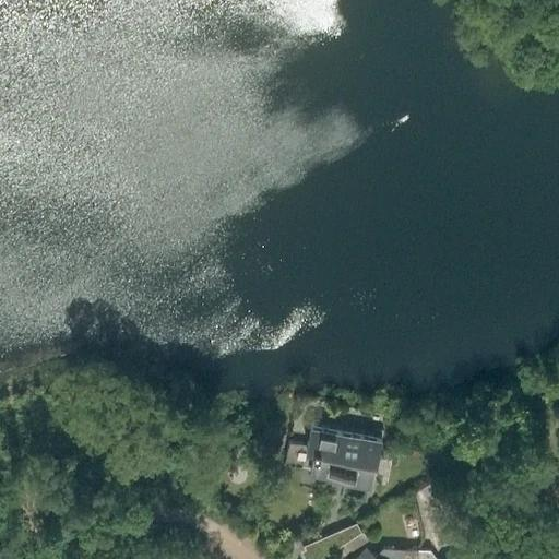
[(308,447),(292,443),(286,470),(371,486),(376,464),(377,464),(384,429),(376,427),(373,438),(311,426),(308,447)]
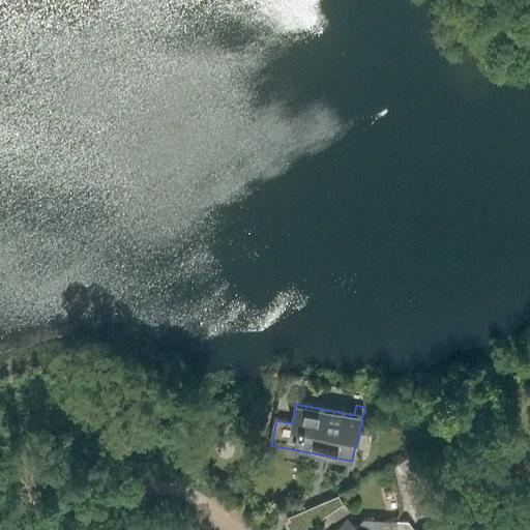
[(417,423),(420,434),(430,430),(425,420),(417,423)]
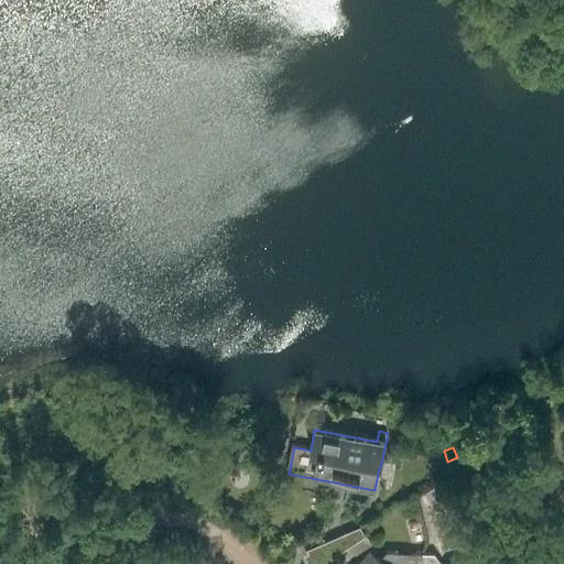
[(308,550),(315,563),(321,563),(348,549),(351,546),(368,538),(369,538),(362,527),(308,550)]
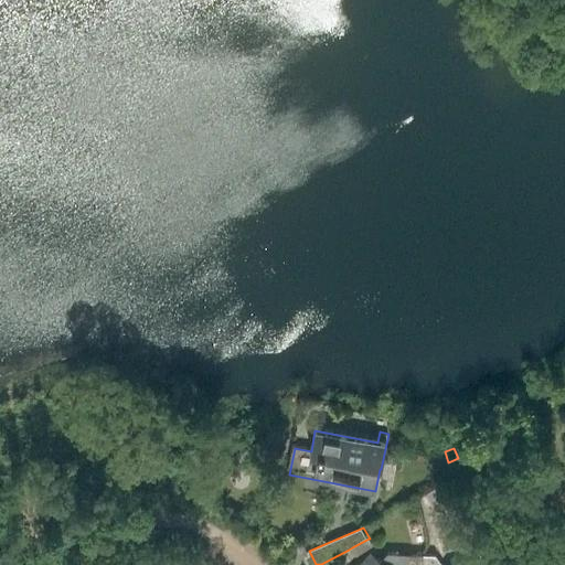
[(352,547),(349,550),(350,552),(355,558),(373,546),(369,539),(352,547)]
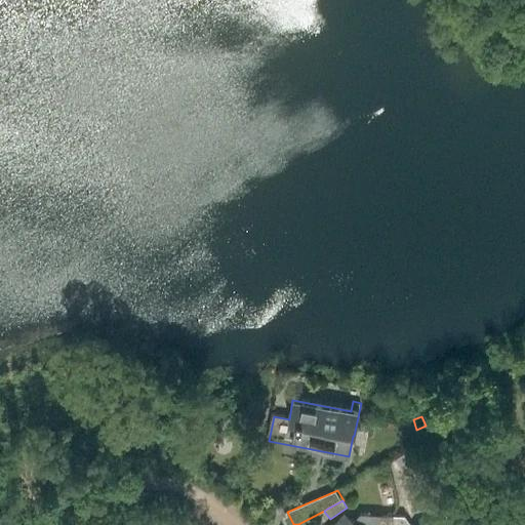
[(394,524),(395,516),(384,515),(374,524),(364,514),(356,523),(347,514),(335,524),(394,524)]
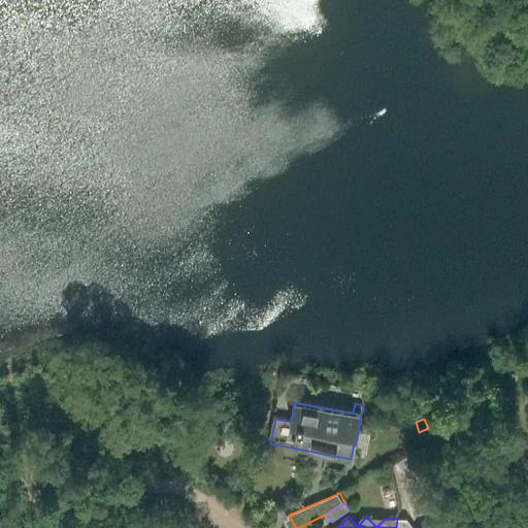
[(449,527),(446,523),(436,527),(415,527),(408,519),(397,519),(396,527),(449,527)]
